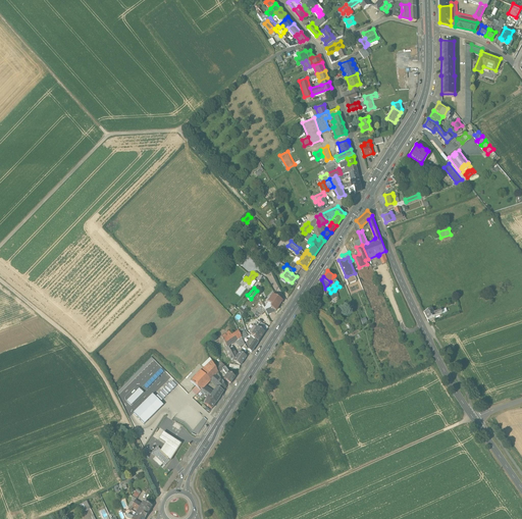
[(283,298),(273,292),(271,295),(270,295),(269,296),(268,297),(268,298),(269,299),(273,301),(271,304),(276,307),(283,298)]
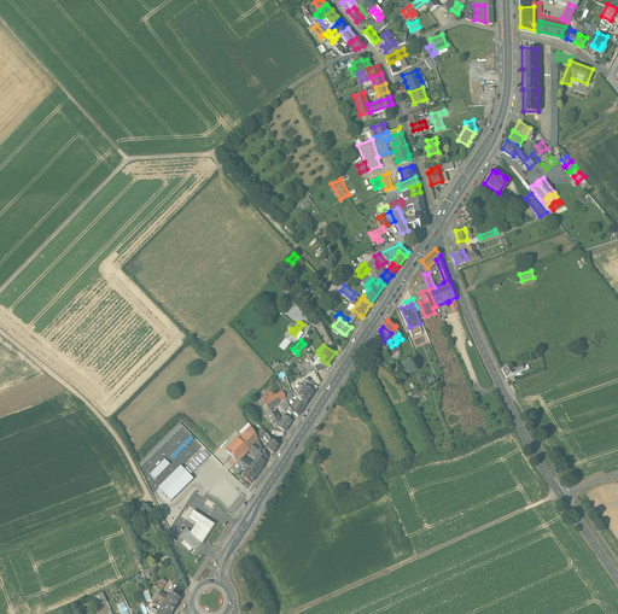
[(312,357),(303,364),(309,370),(315,364),(312,357)]
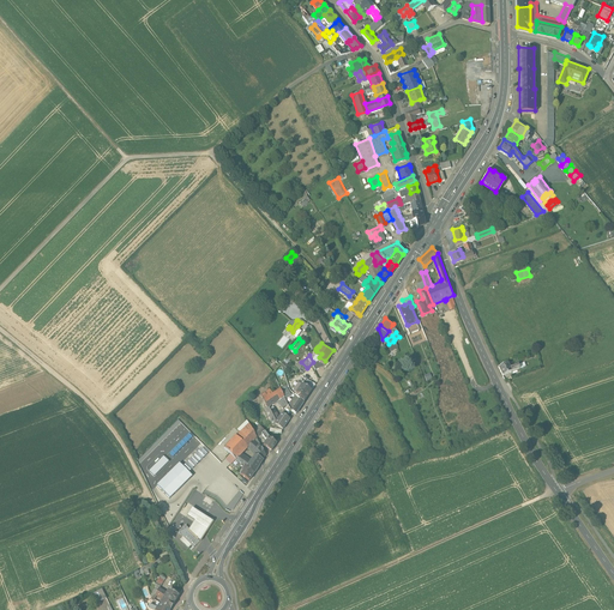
[(398,360),(392,362),(396,370),(402,368),(398,360)]
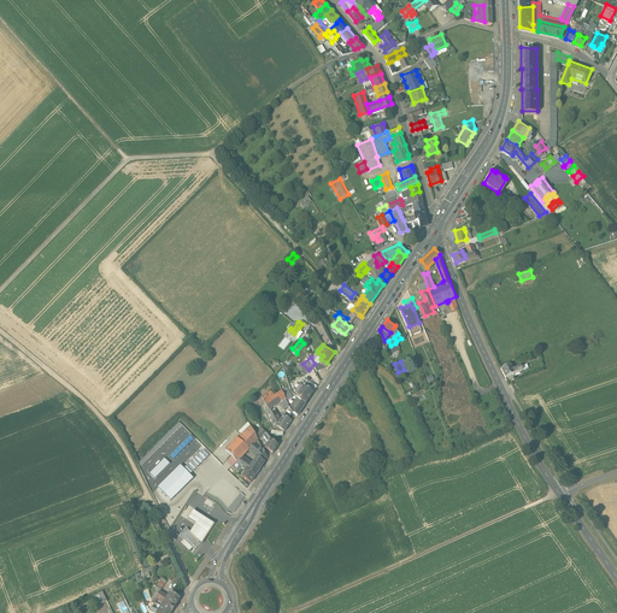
[(510,361),(501,366),(505,375),(515,370),(523,367),(521,363),(512,366),(510,361)]
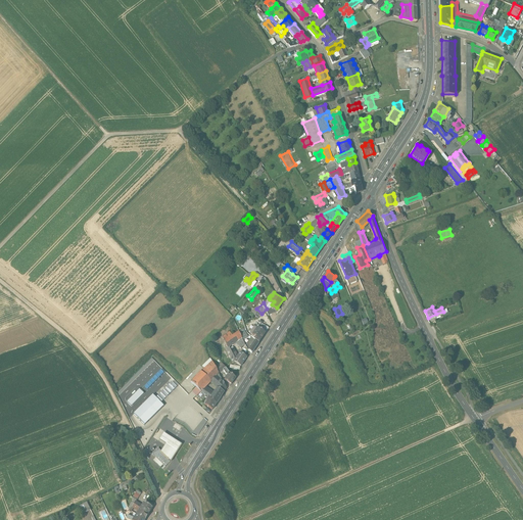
[(265,320),(260,326),(267,329),(270,323),(265,320)]
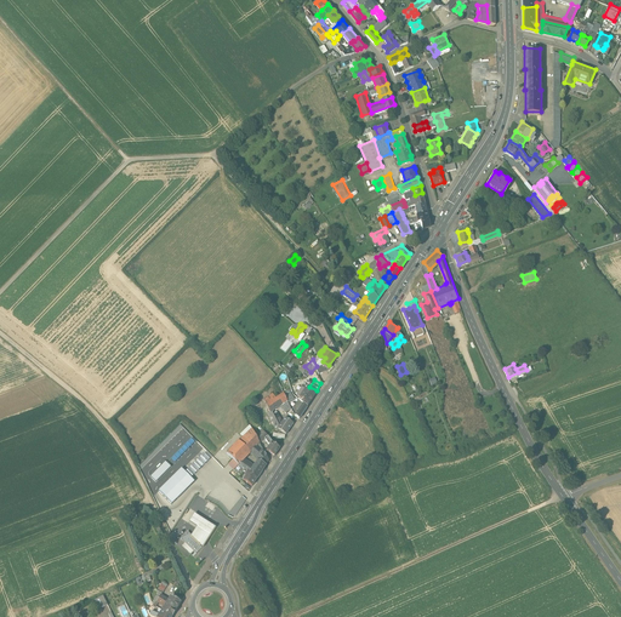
[(303,389),(300,394),(301,394),(305,396),(311,400),(317,390),(307,384),(303,389)]
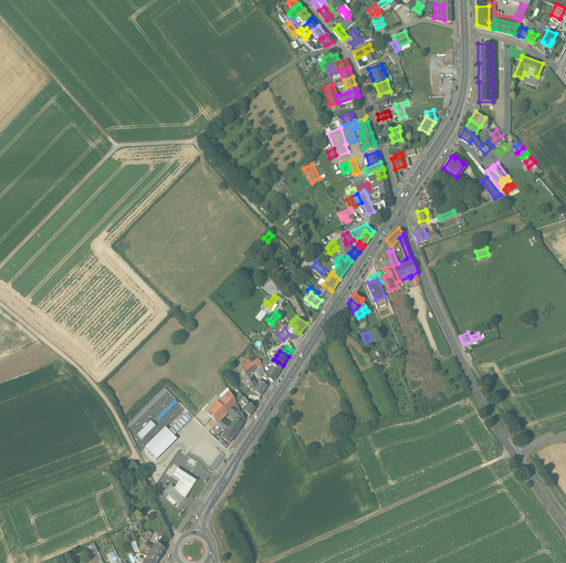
[(269,362),(263,353),(259,355),(262,363),(264,365),(269,362)]
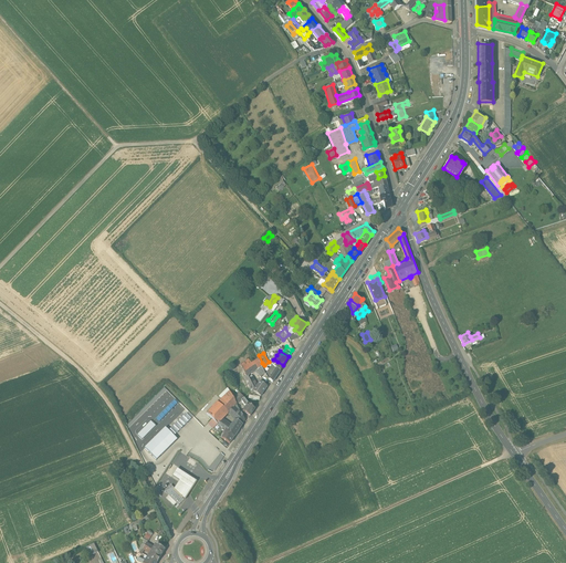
[(251,361),(243,365),(247,373),(248,372),(258,365),(254,358),(251,361)]
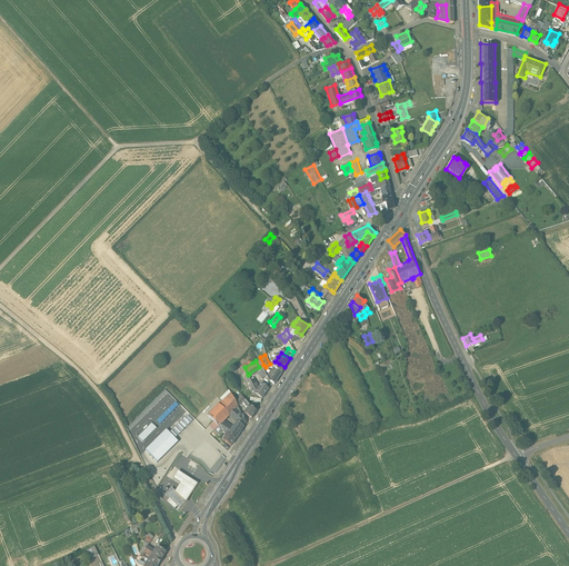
[(277,370),(271,378),(275,380),(282,369),(279,366),(277,370)]
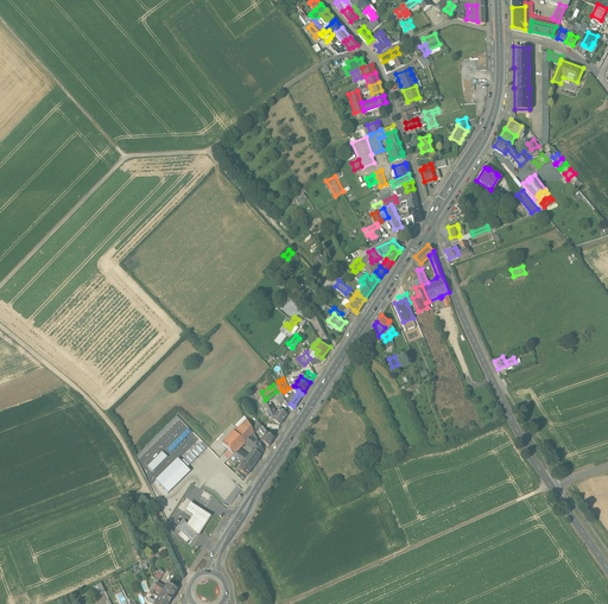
[(274,414),(266,399),(265,400),(263,401),(261,402),(263,404),(264,404),(272,418),(273,417),(274,414)]
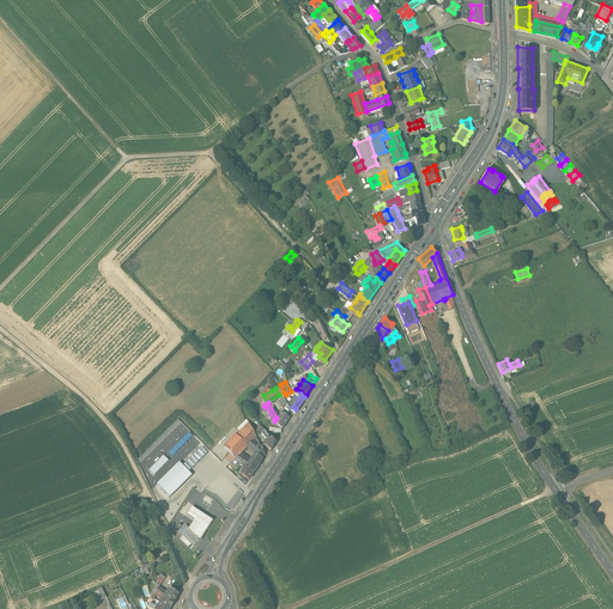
[(290,414),(283,409),(277,418),(275,420),(278,421),(283,425),(290,414)]
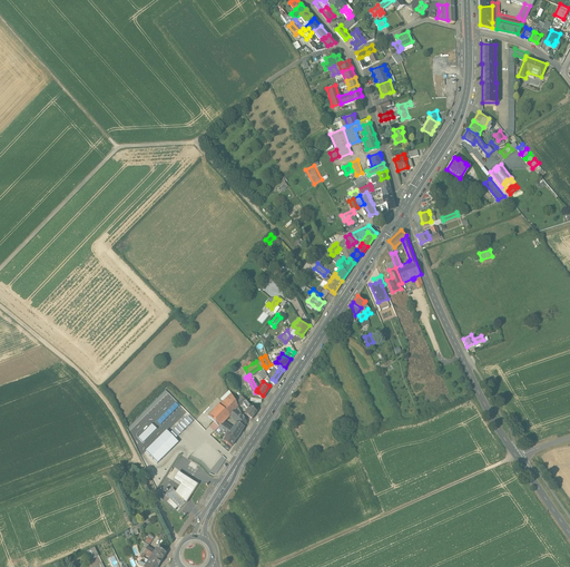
[(210,416),(214,419),(225,407),(227,403),(233,409),(238,403),(237,403),(235,399),(229,389),(223,397),(226,399),(210,416)]
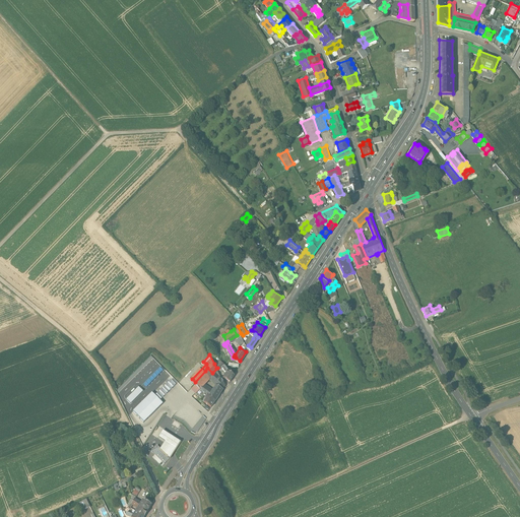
[(218,362),(214,364),(216,368),(220,365),(222,367),(225,365),(220,359),(217,361),(218,362)]
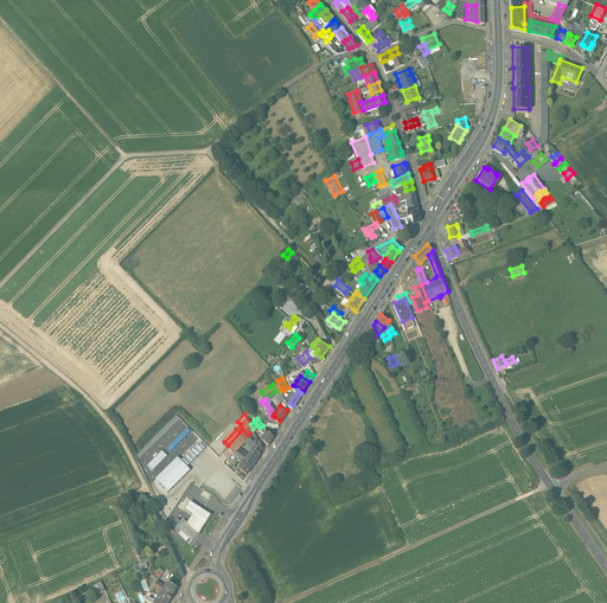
[(266,429),(263,425),(260,428),(263,434),(261,437),(268,443),(274,435),(266,429)]
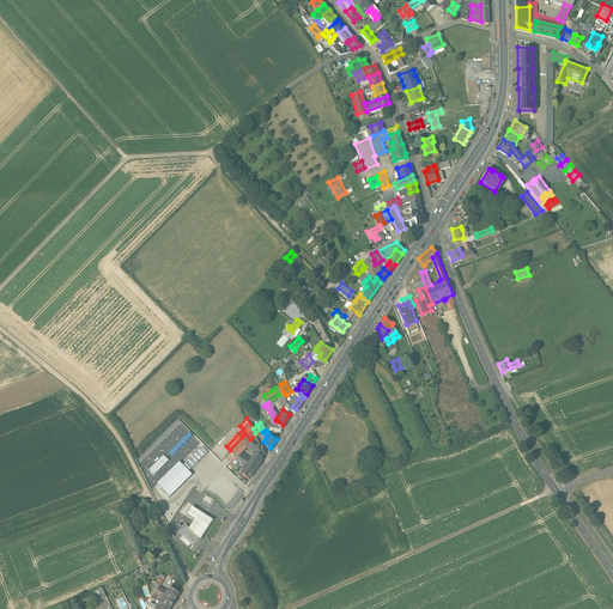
[(256,433),(250,439),(255,450),(263,455),(265,451),(256,433)]
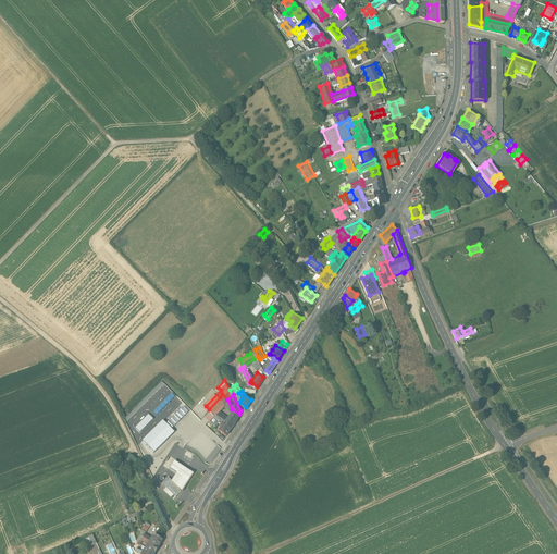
[(220,397),(209,409),(214,414),(218,410),(225,403),(220,397)]
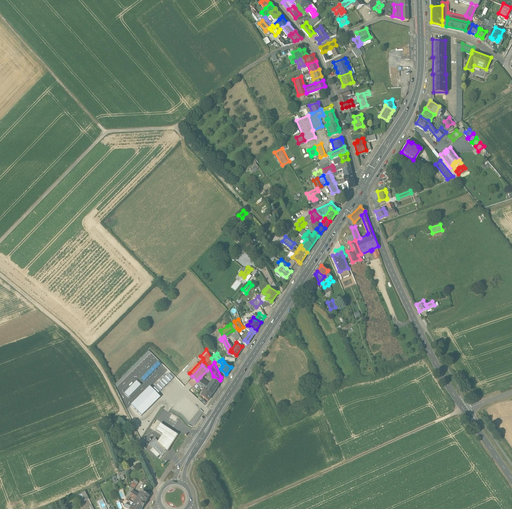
[(168,372),(154,386),(158,391),(173,377),(168,372)]
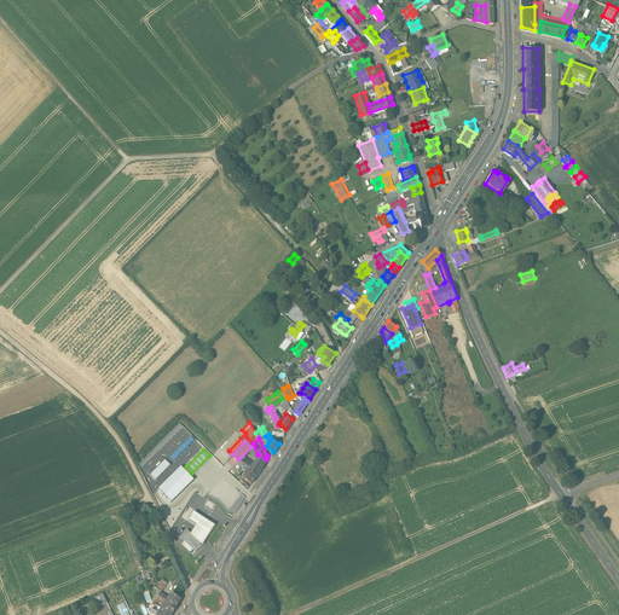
[(258,454),(253,463),(250,468),(258,473),(266,459),(258,454)]
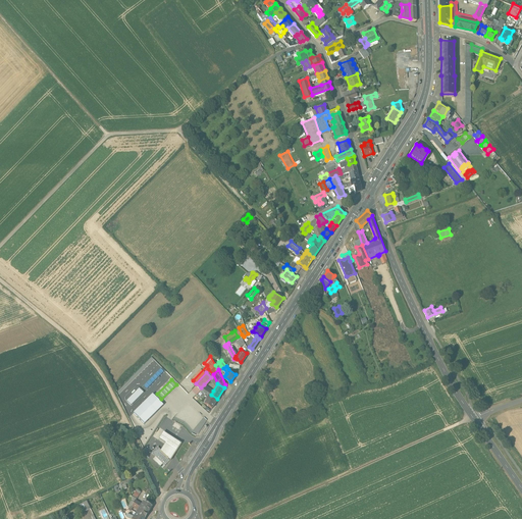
[(213,391),(204,384),(201,387),(206,392),(211,395),(213,391)]
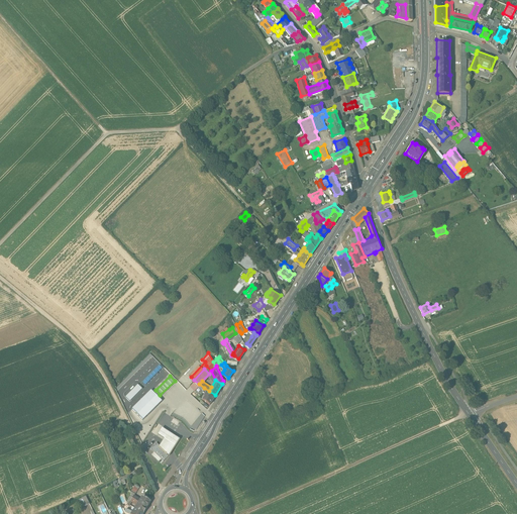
[(138,382),(125,395),(129,399),(142,386),(138,382)]
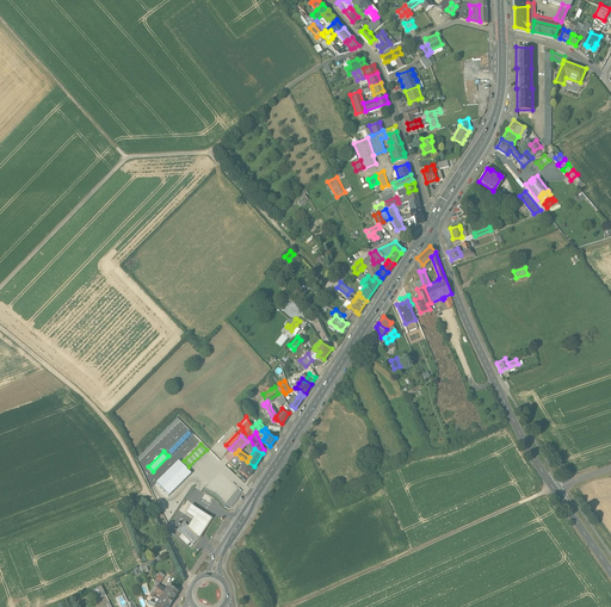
[(156,481),(170,494),(191,471),(178,458),(156,481)]
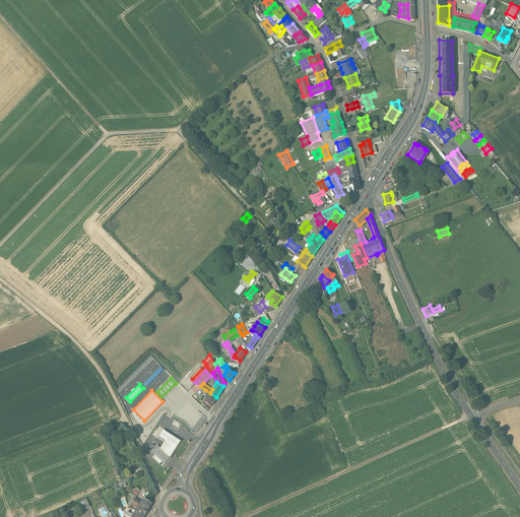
[(210,393),(205,390),(204,391),(207,393),(206,395),(207,395),(204,399),(212,404),(216,397),(210,393)]
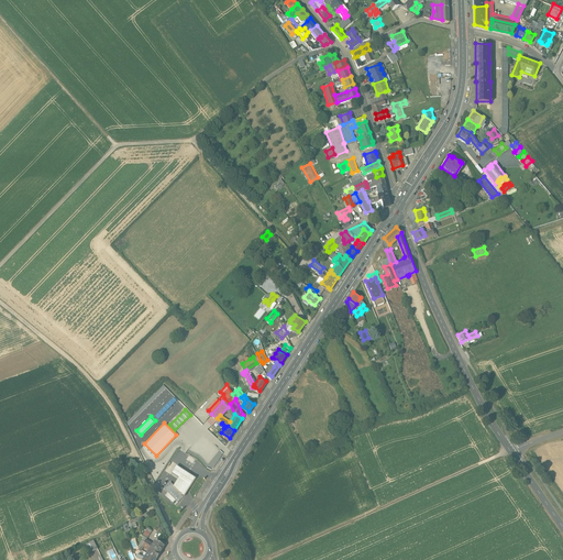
[(196,475),(176,463),(172,471),(178,475),(175,482),(174,483),(184,493),(184,494),(185,493),(196,475)]
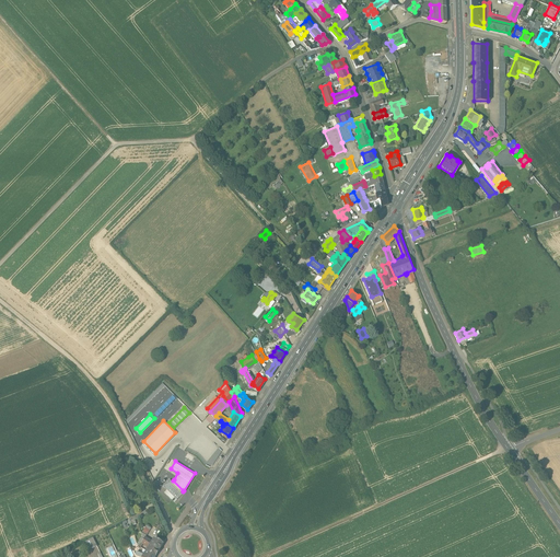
[(173,480),(168,477),(163,484),(166,487),(164,490),(172,498),(175,495),(177,497),(183,491),(172,482),(173,480)]
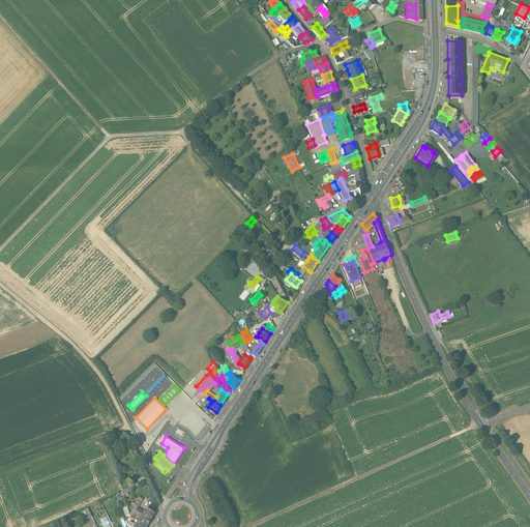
[(88,506),(81,509),(82,513),(84,518),(92,515),(88,506)]
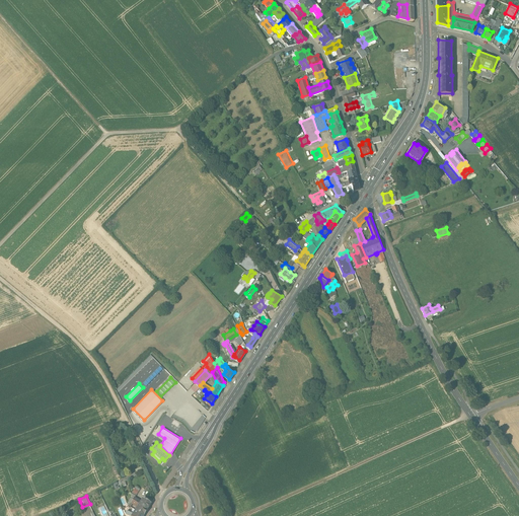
[(151,501),(144,496),(142,499),(141,499),(138,497),(136,500),(147,507),(151,501)]
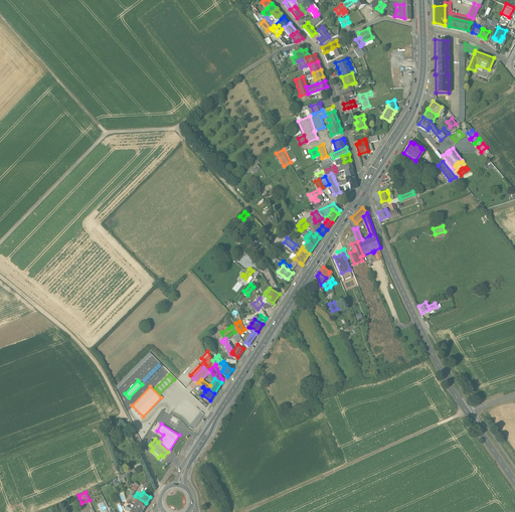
[(146,503),(135,496),(134,498),(137,500),(137,502),(136,504),(143,509),(146,503)]
